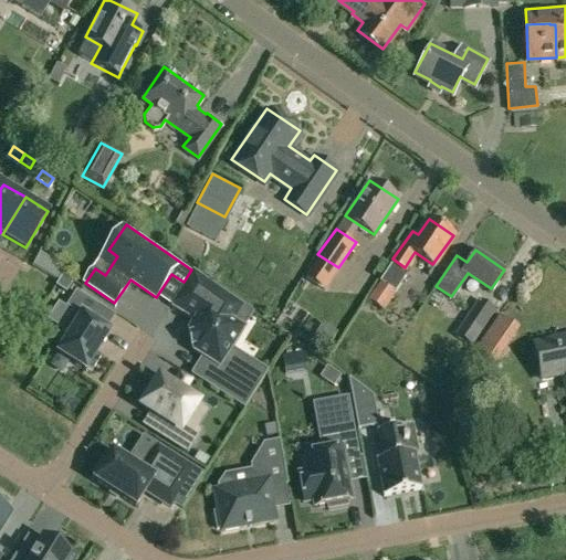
[(52,259),(45,271),(58,278),(63,271),(65,267),(52,259)]
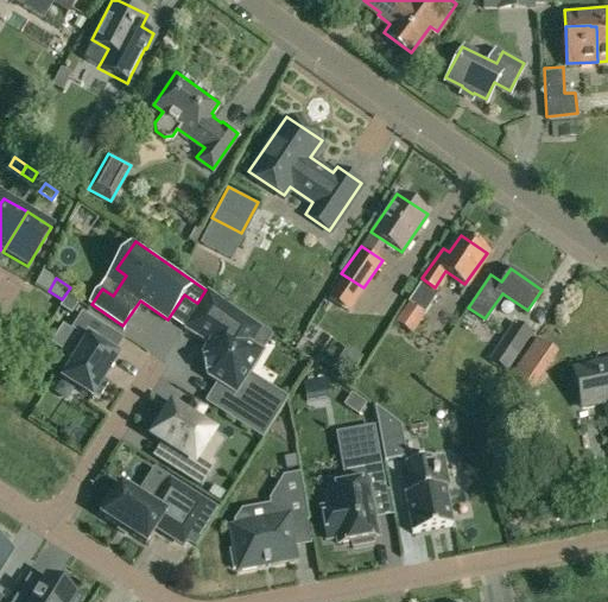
[(197,303),(183,325),(209,342),(202,352),(208,374),(216,380),(240,394),(228,413),(263,436),(279,409),(241,385),(263,350),(251,343),(263,325),(207,287),(206,290),(197,303)]
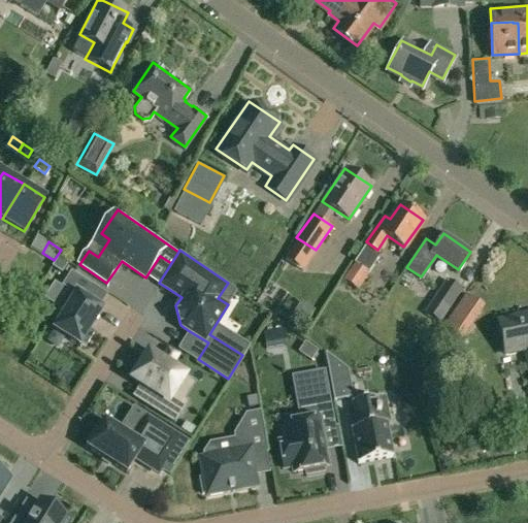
[(54,260),(52,264),(62,271),(69,260),(59,253),(54,260)]
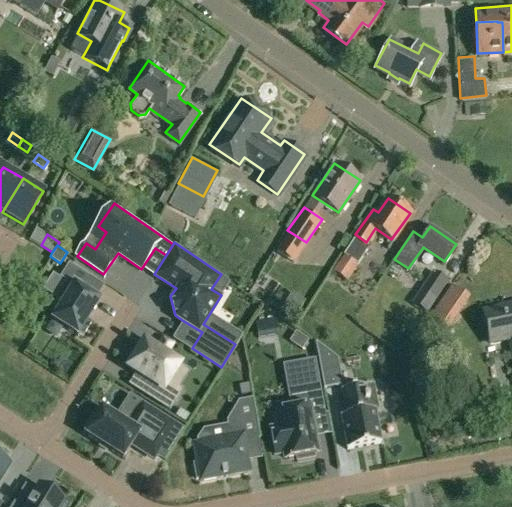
[(345,250),(333,268),(347,278),(359,259),(345,250)]
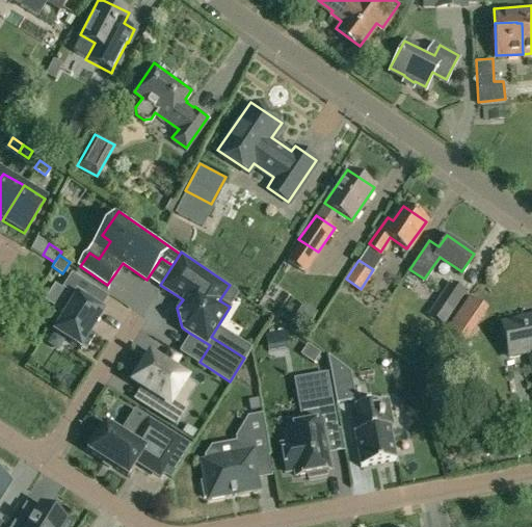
[(63,311),(51,330),(80,348),(83,344),(86,346),(96,332),(92,330),(105,310),(100,307),(86,298),(95,286),(71,271),(62,286),(67,289),(56,306),(63,311)]
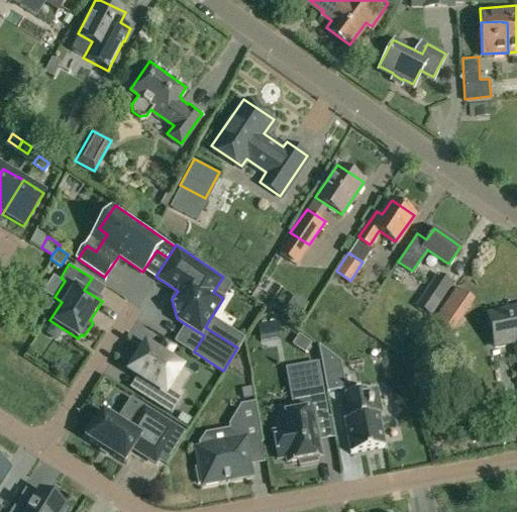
[(430,314),(452,281),(435,271),(414,304),(430,314)]
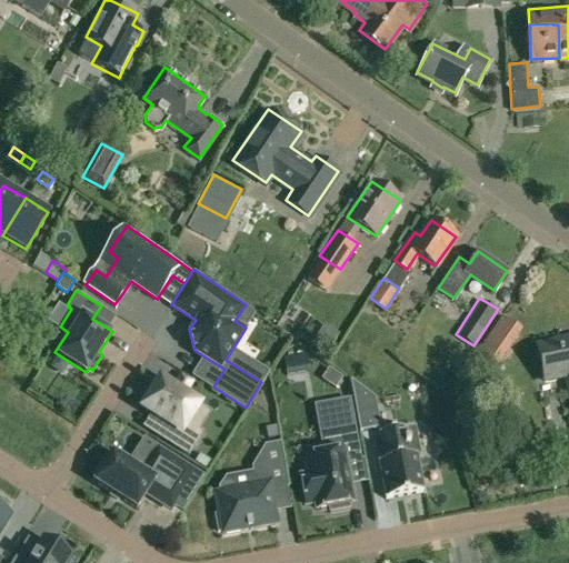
[(501,313),(491,328),(511,341),(521,327),(501,313)]
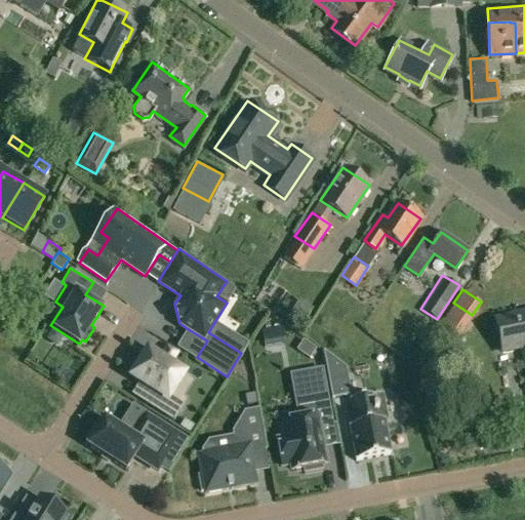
[(310,308),(296,298),(288,311),(303,320),(310,308)]
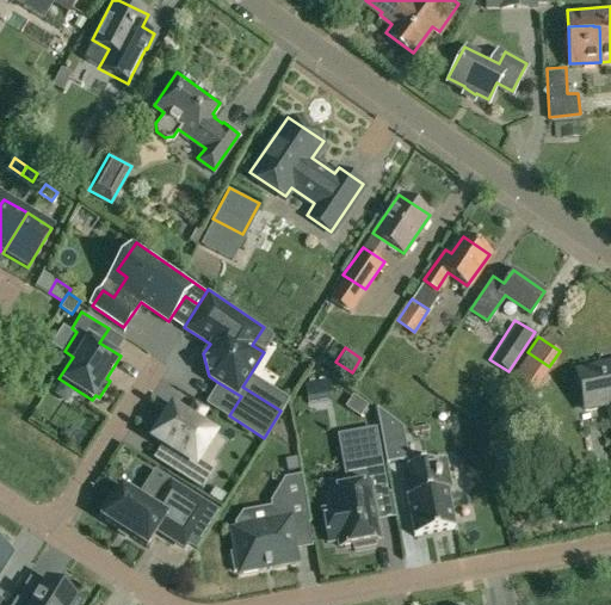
[(610,362),(576,370),(585,407),(605,403),(610,432),(610,362)]
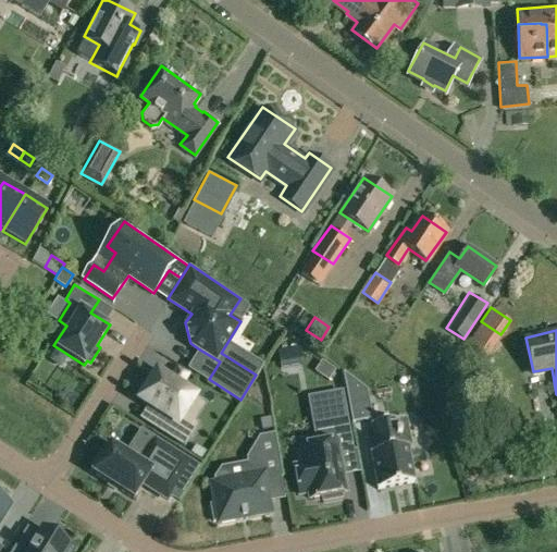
[(298,340),(276,343),(279,362),(301,357),(298,340)]
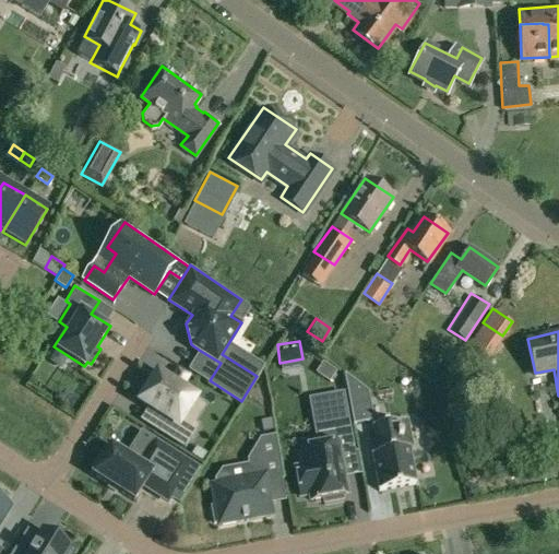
[(218,363),(195,349),(187,363),(210,377),(218,363)]
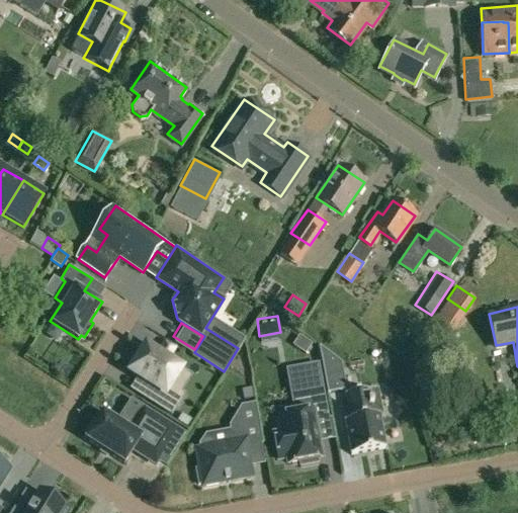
[(299,332),(293,342),(305,350),(311,340),(299,332)]
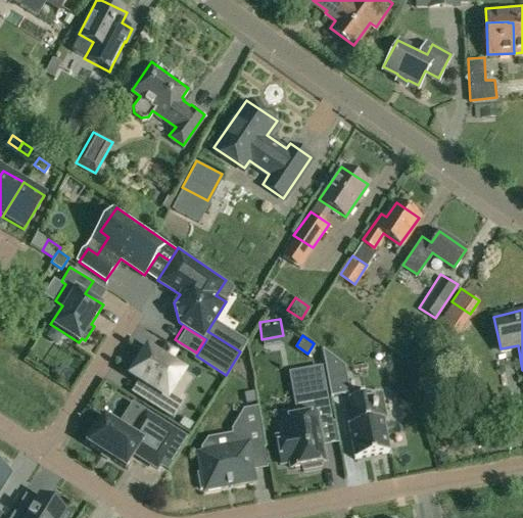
[(143,352),(140,350),(131,365),(134,367),(131,373),(152,387),(145,398),(172,416),(185,395),(173,388),(183,371),(146,347),(143,352)]
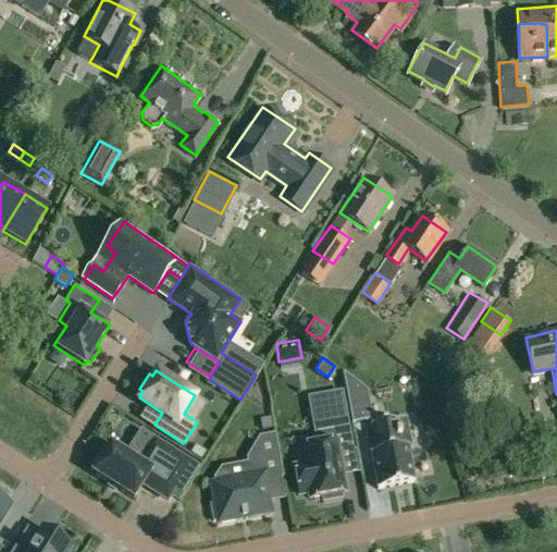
[(367,388),(344,371),(353,420),(373,416),(367,388)]
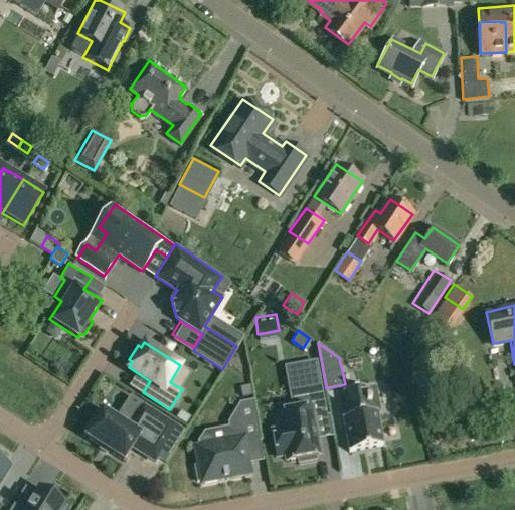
[(319,453),(312,416),(326,414),(316,359),(285,364),(293,408),(278,410),(281,428),(272,429),(276,454),(286,452),(287,459),(297,457),(298,461),(316,458),(315,453),(319,453)]
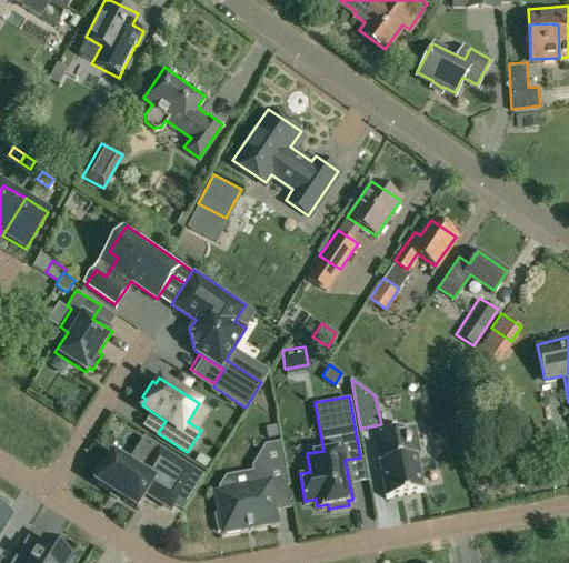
[(378,459),(386,496),(422,489),(416,452),(409,453),(405,424),(379,429),(385,458),(378,459)]
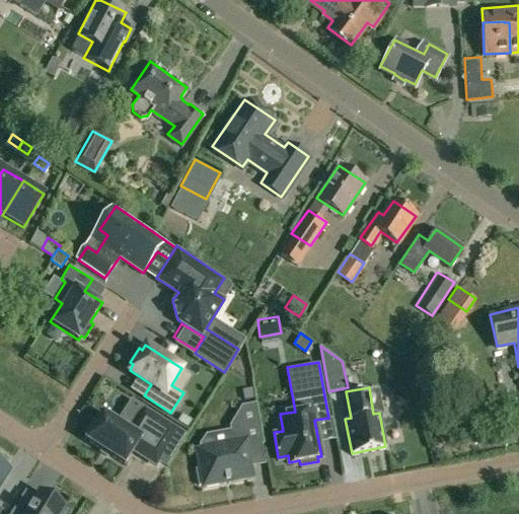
[(196,466),(199,483),(203,482),(204,484),(251,475),(244,440),(249,440),(250,444),(263,442),(255,400),(241,404),(229,424),(232,441),(197,448),(200,465),(196,466)]
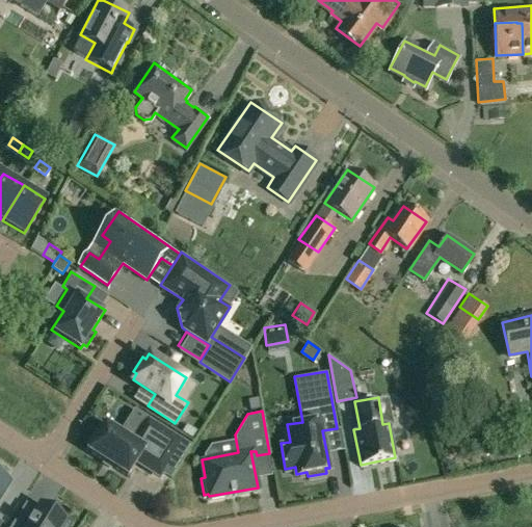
[(97,429),(87,444),(90,446),(88,449),(127,474),(136,459),(159,474),(161,471),(182,438),(184,435),(149,412),(133,436),(120,426),(107,419),(100,431),(97,429)]
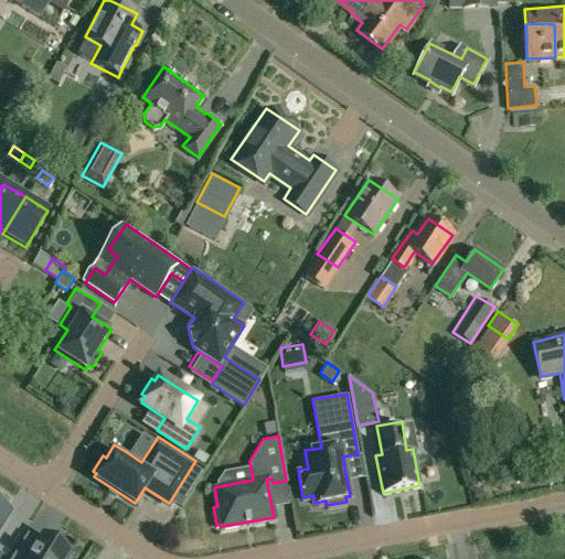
[(196,447),(192,454),(203,461),(208,453),(196,447)]
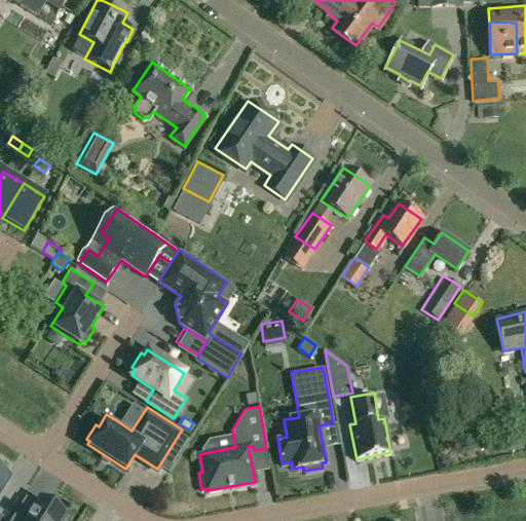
[(15,510),(8,520),(67,520),(71,516),(40,496),(27,517),(15,510)]
